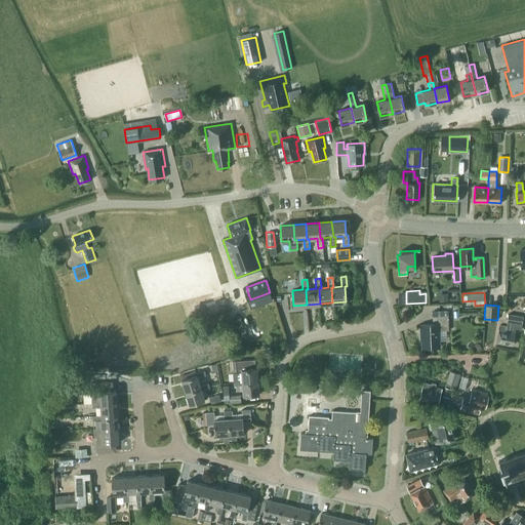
[(495,341),(512,345),(515,328),(520,329),(522,316),(507,314),(506,320),(510,321),(509,327),(498,325),(495,341)]
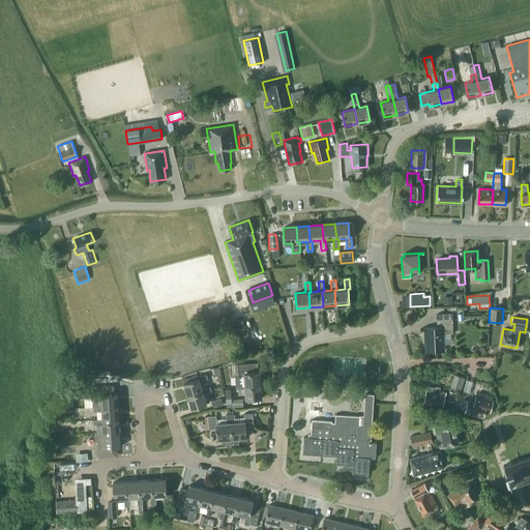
[(444,350),(443,333),(452,333),(452,319),(437,319),(437,327),(424,327),(424,343),(427,343),(427,351),(444,350)]
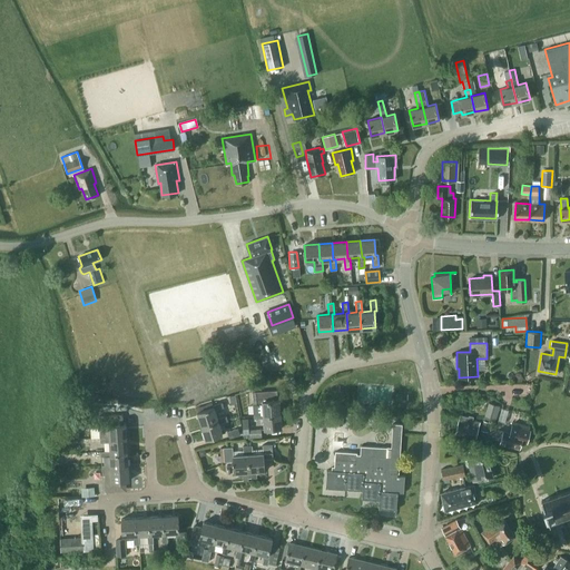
[(253,410),(249,392),(236,395),(239,413),(253,410)]
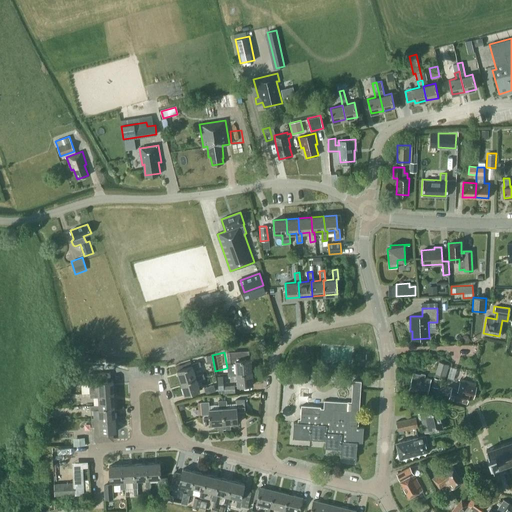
[(236,363),(236,371),(236,372),(252,371),(251,358),(236,360),(236,358),(227,359),(227,363),(236,363)]
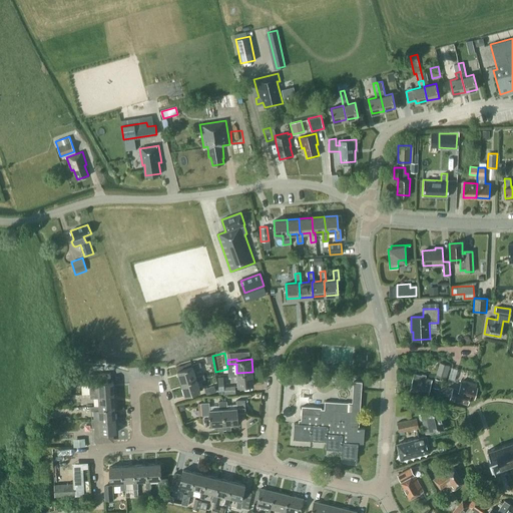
[(201,367),(199,362),(191,365),(191,366),(177,371),(181,383),(196,378),(195,377),(193,369),(201,367)]
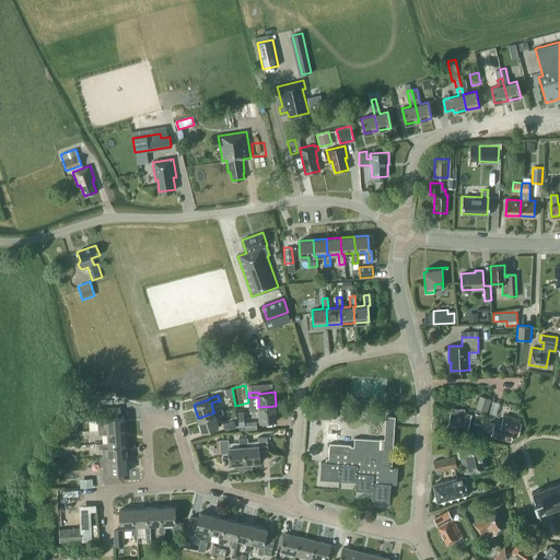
[(476,410),(487,413),(491,398),(480,395),(476,410)]
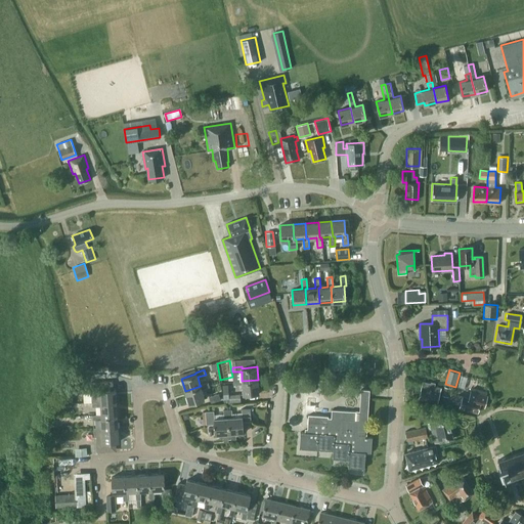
[(467,389),(470,376),(464,374),(460,387),(467,389)]
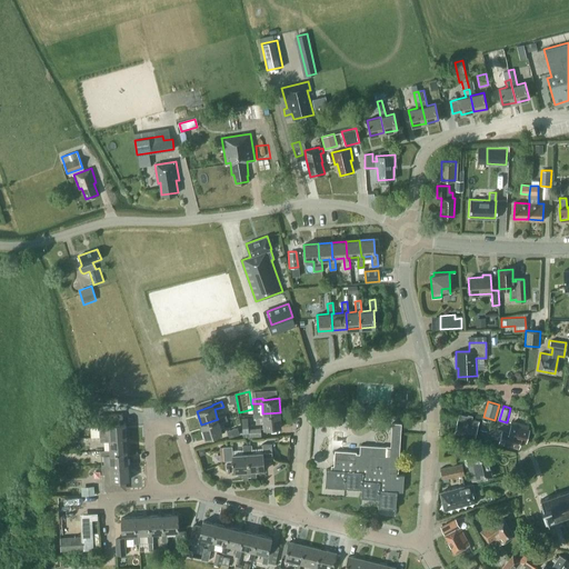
[(262,413),(262,412),(253,412),(253,418),(263,417),(263,428),(281,427),(280,412),(262,413)]
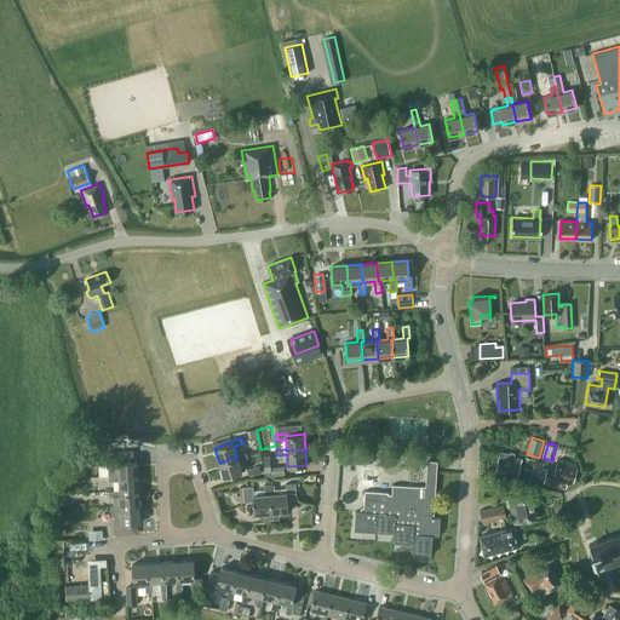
[(495,471),(517,476),(522,459),(514,457),(514,454),(510,453),(500,451),(499,458),(498,458),(495,471)]
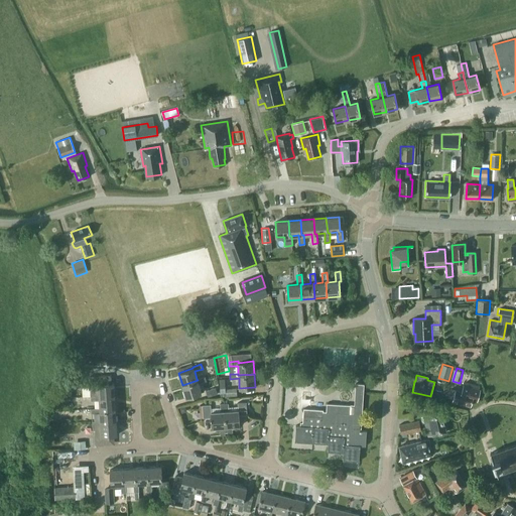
[(99,397),(115,396),(113,376),(90,377),(91,396),(99,395),(99,397)]
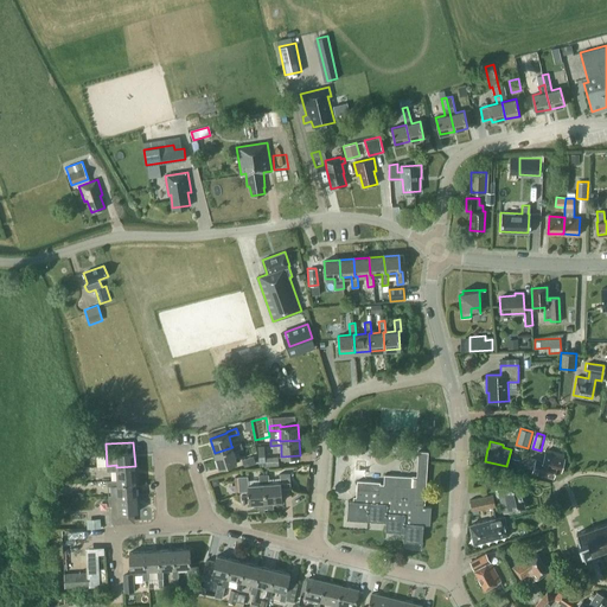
[(234,451),(242,448),(241,442),(231,446),(232,447),(215,453),(219,467),(237,462),(234,451)]
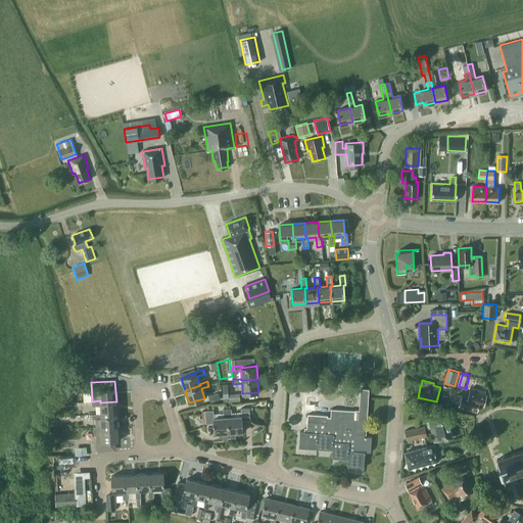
[(483,407),(486,394),(470,390),(468,396),(457,393),(455,402),(460,403),(459,407),(477,412),(478,405),(483,407)]
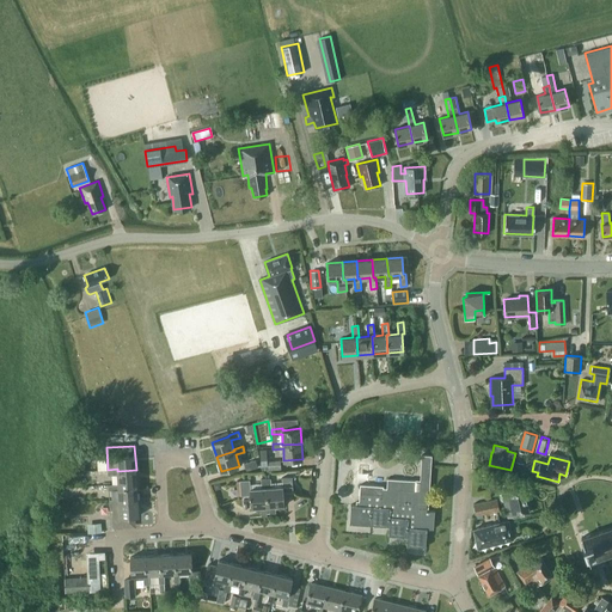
[(258,467),(255,459),(244,463),(246,471),(258,467)]
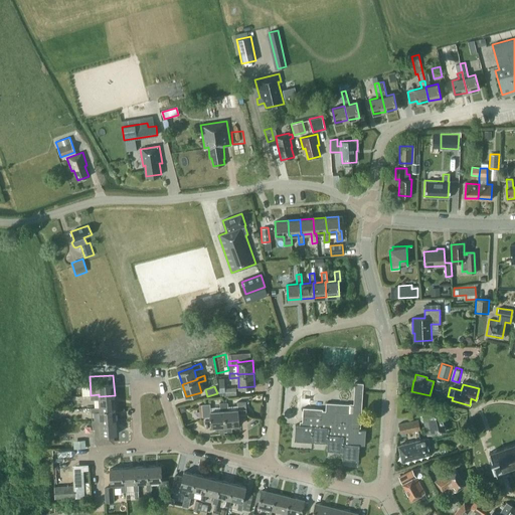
[(64,387),(64,396),(73,396),(72,387),(64,387)]
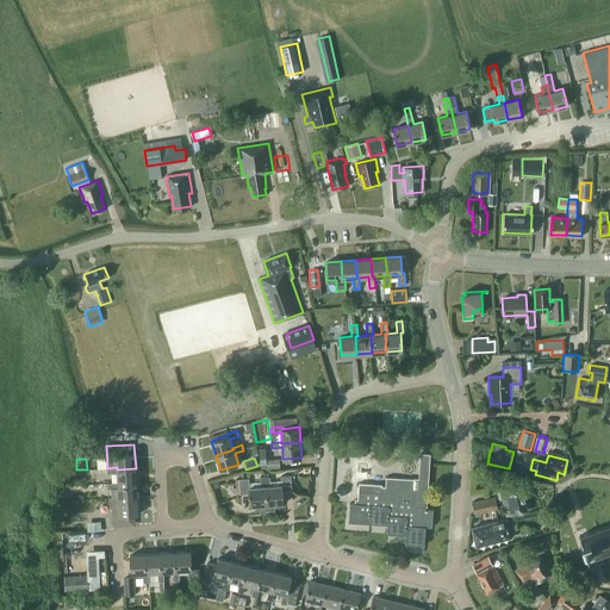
[(117,473),(118,483),(118,485),(136,484),(136,468),(117,470),(117,467),(107,468),(98,468),(98,474),(107,473),(117,473)]
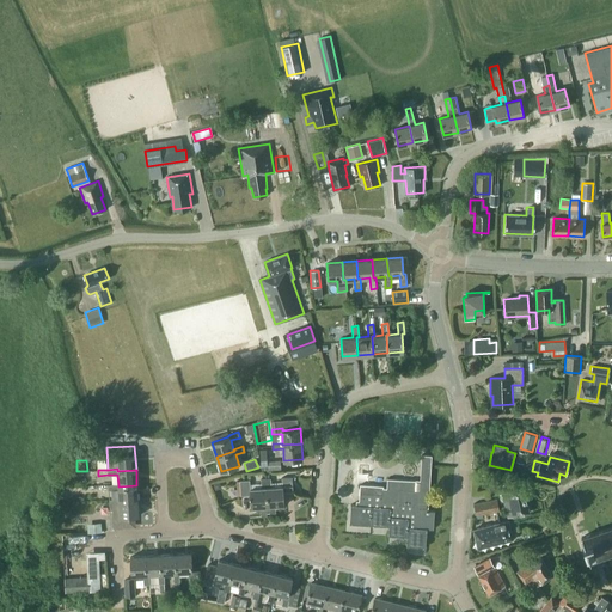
[(283,493),(293,491),(292,476),(282,477),(282,485),(271,487),(270,478),(265,478),(267,488),(268,509),(275,508),(275,506),(285,505),(283,493)]
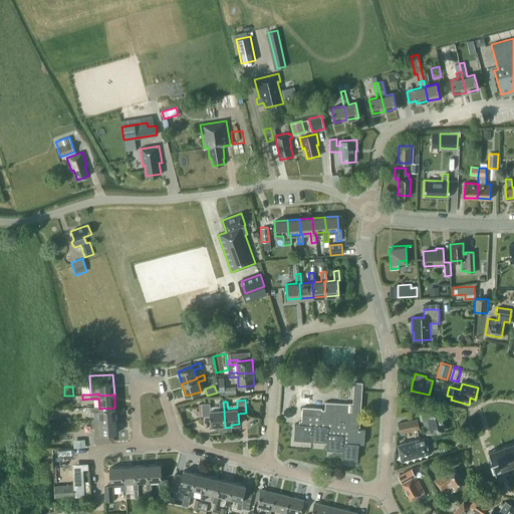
[(211,426),(219,426),(219,428),(225,428),(224,410),(223,402),(219,403),(220,410),(210,410),(210,403),(201,404),(202,416),(210,416),(211,426)]
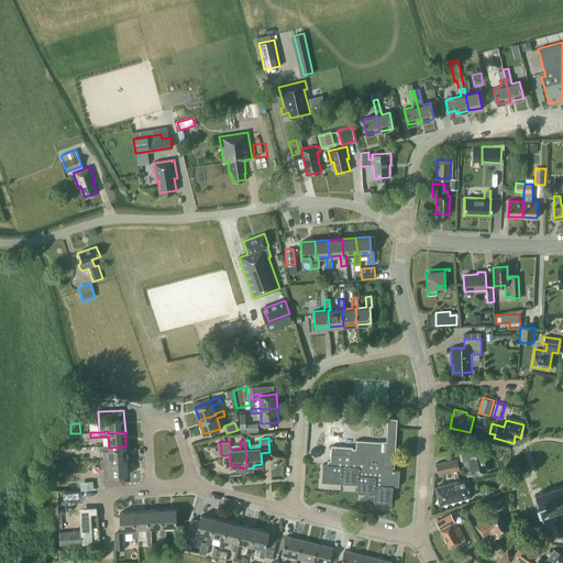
[(392,503),(393,486),(398,486),(399,470),(395,470),(395,468),(394,468),(395,451),(382,450),(382,442),(356,441),(355,449),(352,449),(353,446),(331,445),(330,464),(322,464),(321,482),(357,484),(357,493),(374,494),(374,501),(392,503)]
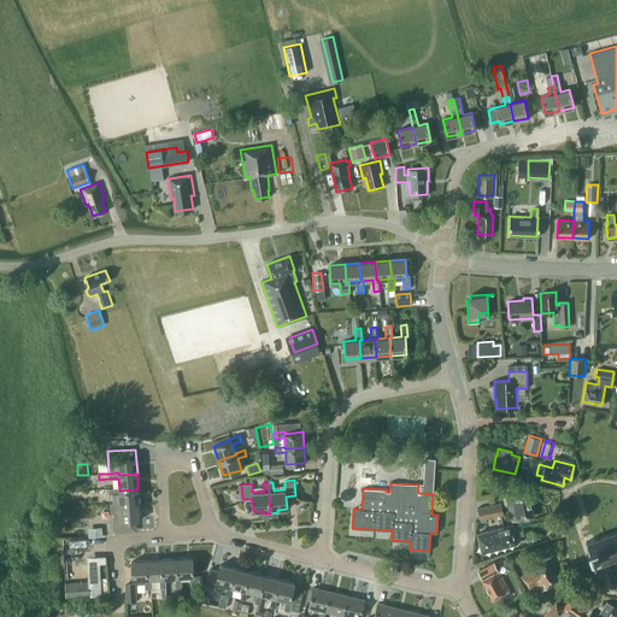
[(112,494),(112,504),(119,503),(121,505),(139,504),(137,489),(119,491),(119,488),(110,488),(110,494),(112,494)]
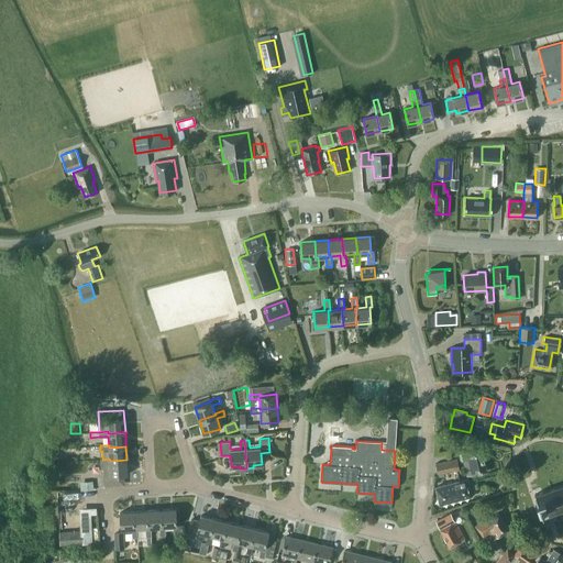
[(468,450),(462,452),(466,476),(474,474),(487,471),(482,446),(468,450)]
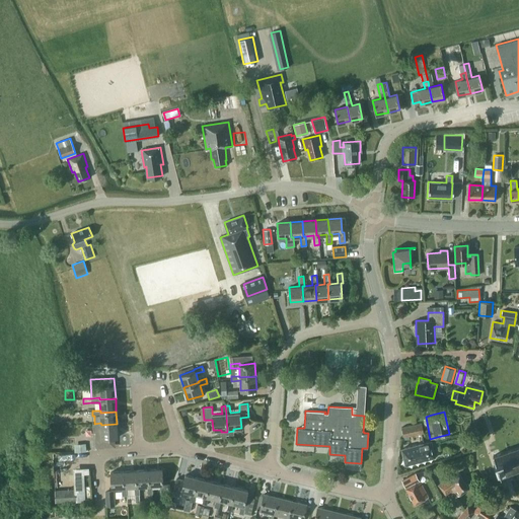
[(41,419),(42,427),(64,425),(64,421),(52,422),(52,418),(41,419)]
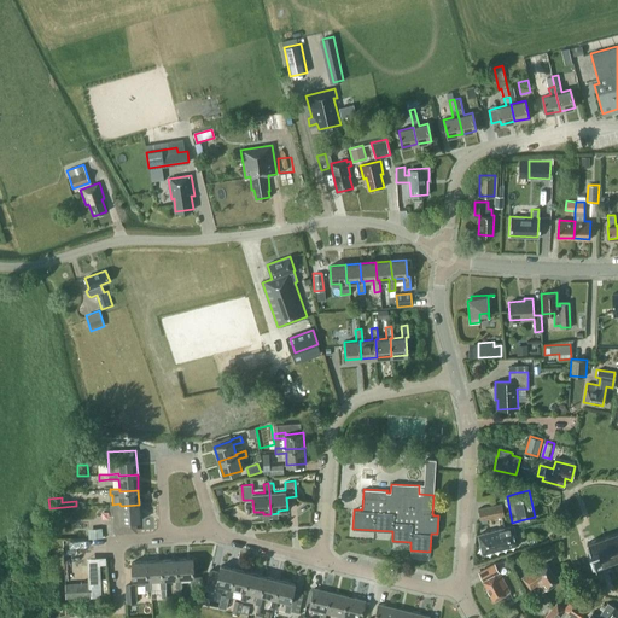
[(120,503),(112,505),(110,505),(111,513),(121,513),(121,520),(116,522),(117,531),(134,530),(134,520),(140,520),(139,505),(121,506),(120,503)]
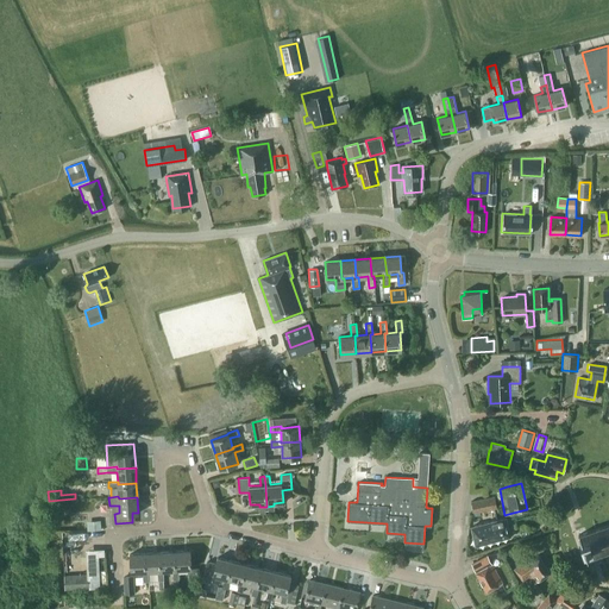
[(495,496),(471,501),(473,513),(497,508),(495,496)]
